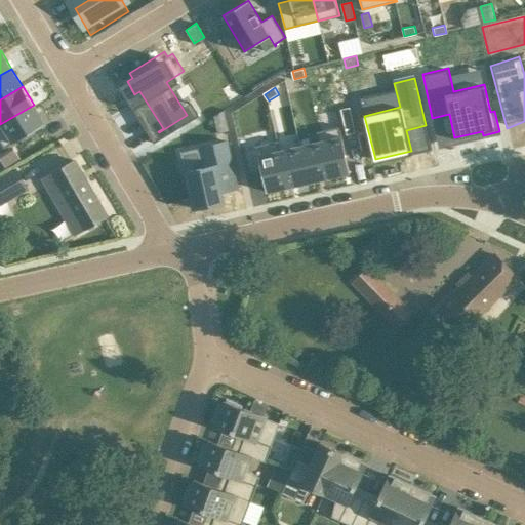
[(34,105),(0,124),(0,140),(4,148),(45,123),(34,105)]
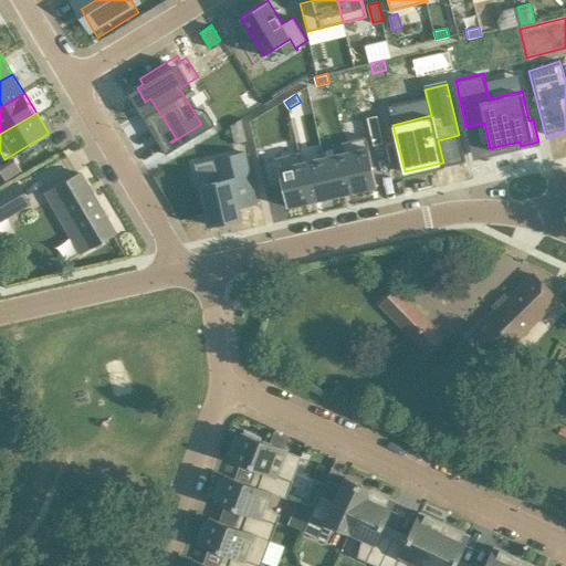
[(384,143),(377,114),(367,116),(374,145),(384,143)]
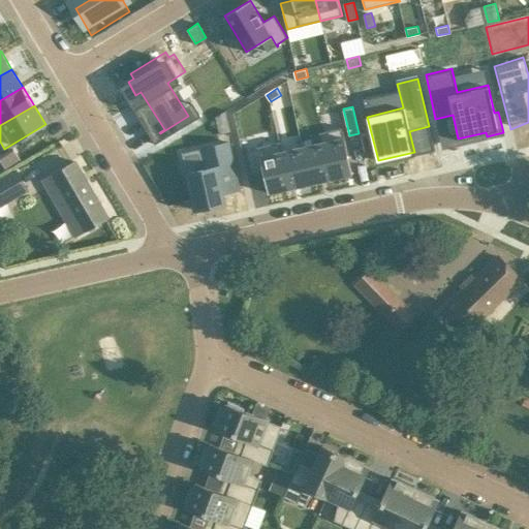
[(230,131),(225,110),(215,116),(219,134),(230,131)]
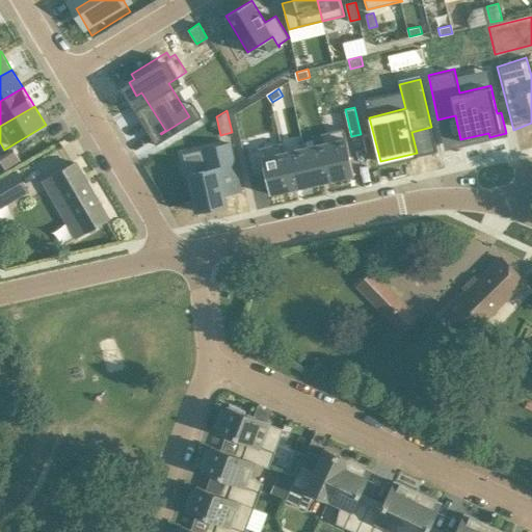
[(344,128),(321,133),(323,142),(324,142),(333,180),(354,175),(346,137),(344,128)]
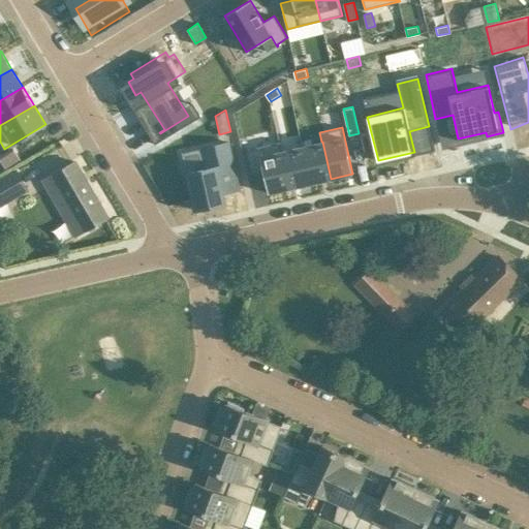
[(280,141),(245,149),(251,175),(263,172),(268,193),(289,188),(281,151),(282,151),(280,141)]
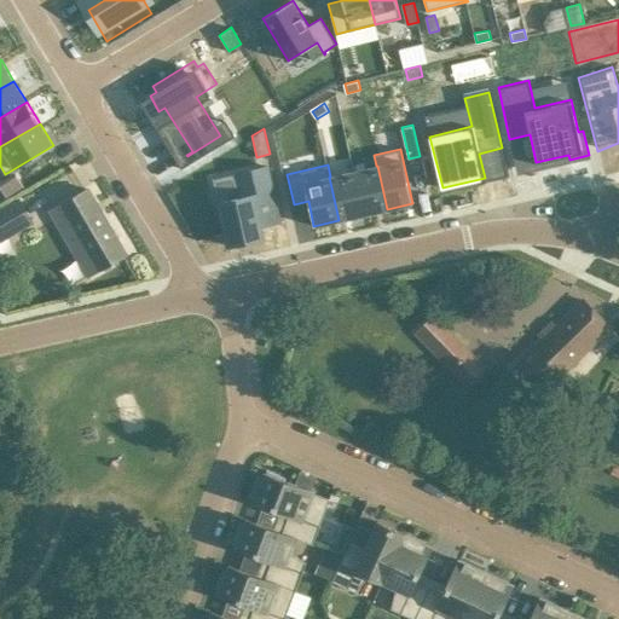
[(242,197),(218,202),(227,246),(265,237),(261,225),(279,221),(267,166),(236,173),(242,197)]
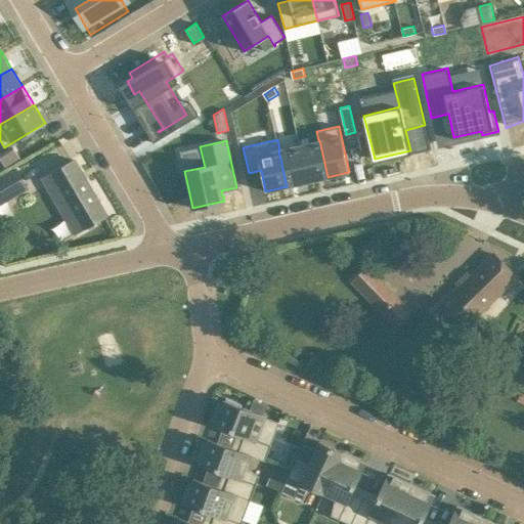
[(318,140),(299,144),(307,181),(328,177),(319,140),(318,140)]
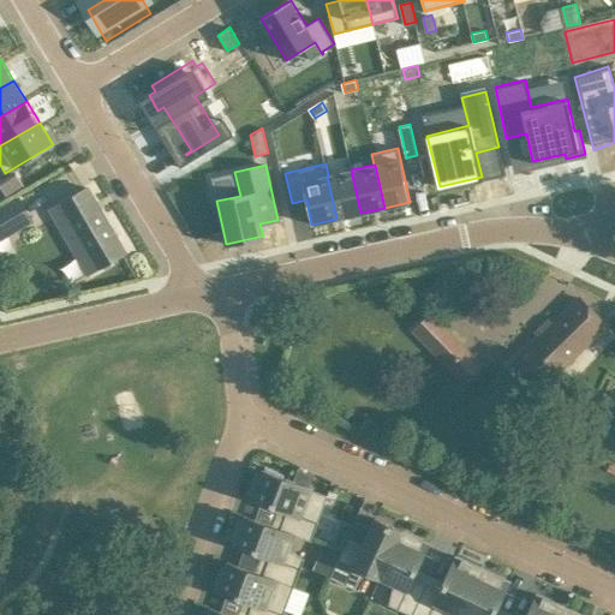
[(328,175),(327,175),(336,219),(360,213),(351,169),(328,175)]
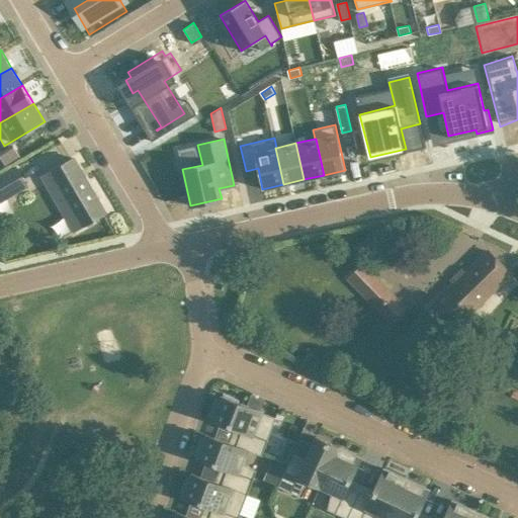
[(58,184),(50,188),(75,231),(106,212),(74,158),(51,171),(58,184)]
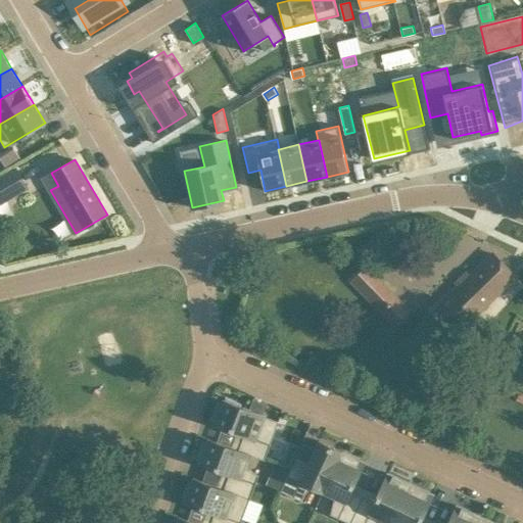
[(31,176),(0,193),(0,219),(42,195),(31,176)]
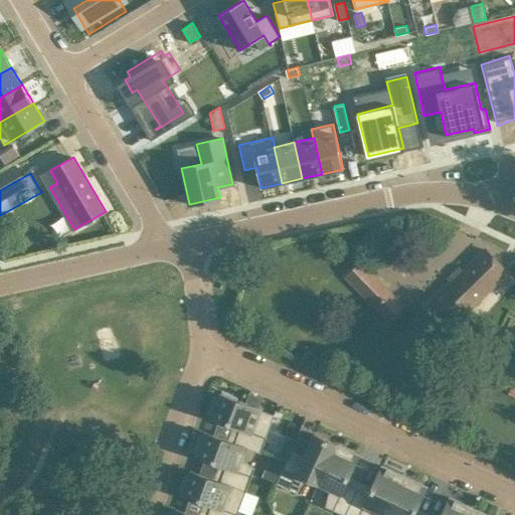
[(452,283),(431,304),(452,325),(507,272),(486,249),(463,272),(460,268),(449,279),(452,283)]
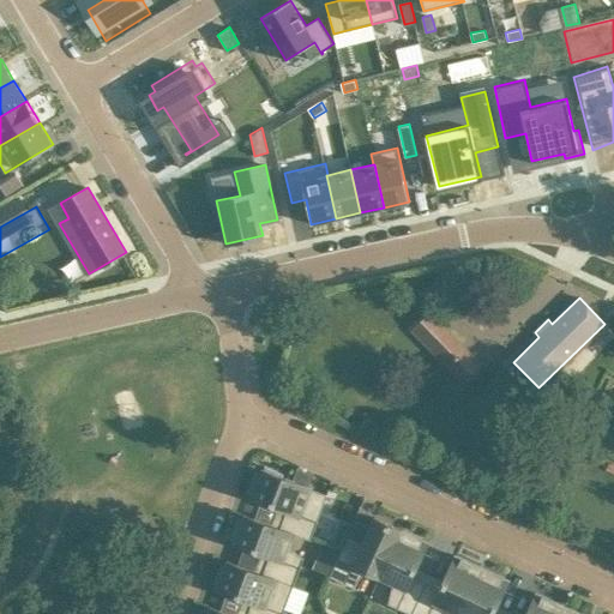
[(464,348),(431,313),(413,330),(447,365),(464,348)]
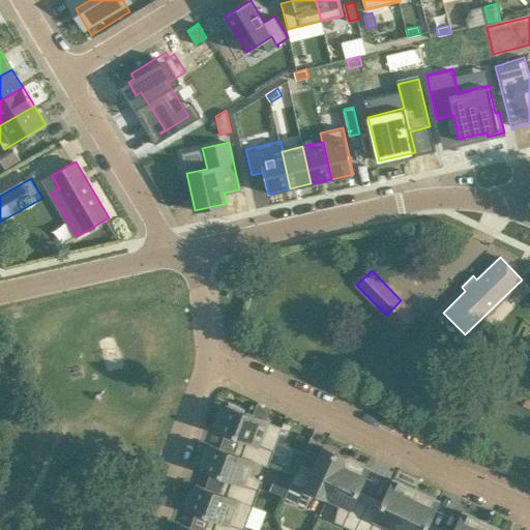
[(221,408),(214,424),(218,425),(216,429),(247,440),(241,455),(254,461),(268,466),(283,427),(268,421),(268,420),(266,419),(253,414),(243,411),(244,409),(229,402),(228,405),(226,405),(225,409),(221,408)]
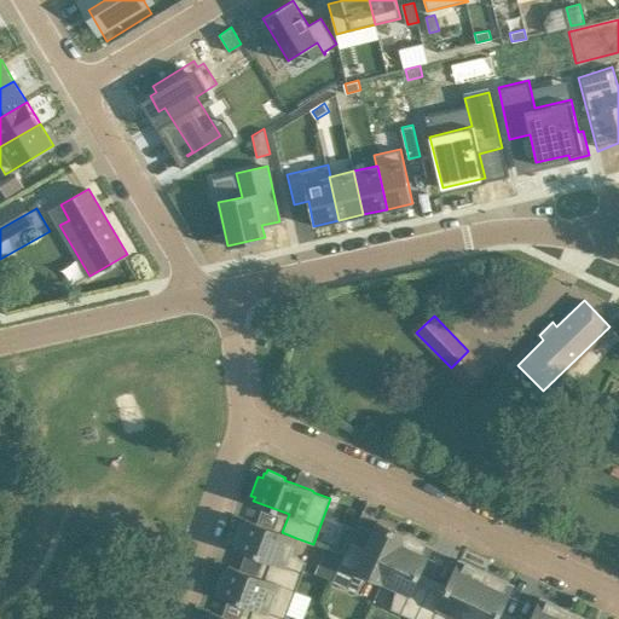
[(295,484),(311,490),(316,476),(300,470),(295,484)]
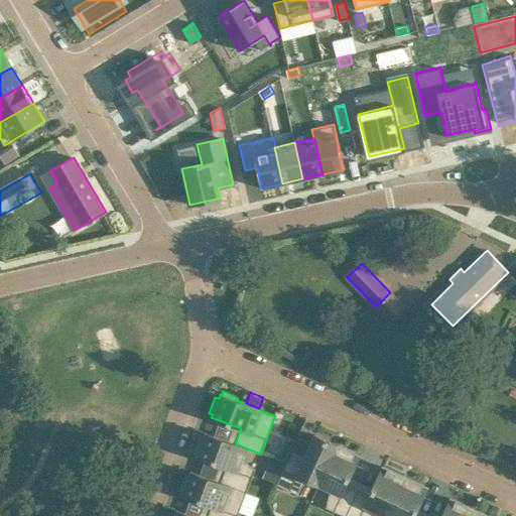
[(235,443),(206,432),(204,436),(201,435),(195,452),(198,454),(197,457),(226,468),(221,482),(221,483),(246,492),(255,469),(242,461),(247,448),(235,443)]
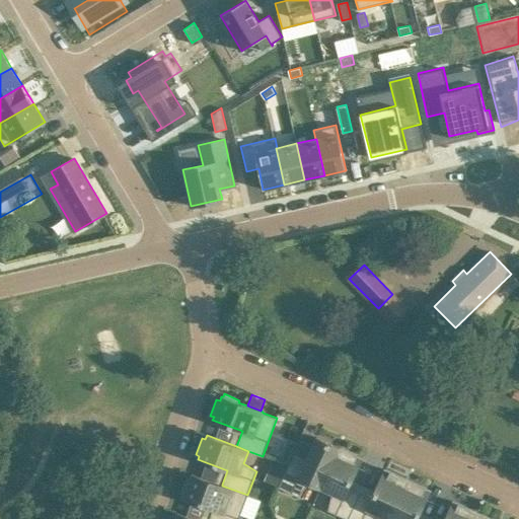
[(320,488),(340,447),(316,437),(303,466),(291,460),(279,487),(298,496),(309,483),(320,488)]
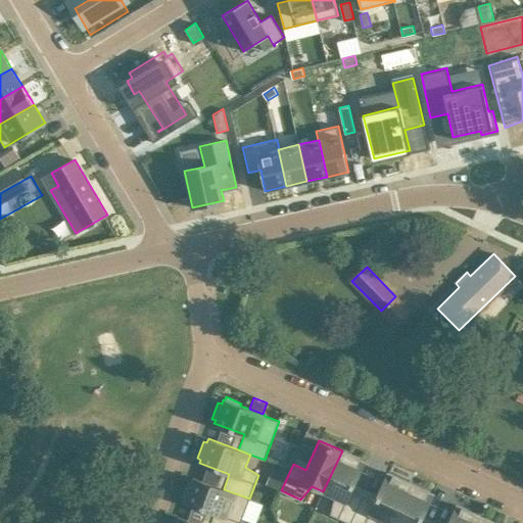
[(351,491),(365,462),(342,450),(323,491),(335,496),(331,514),(349,522),(363,496),(351,491)]
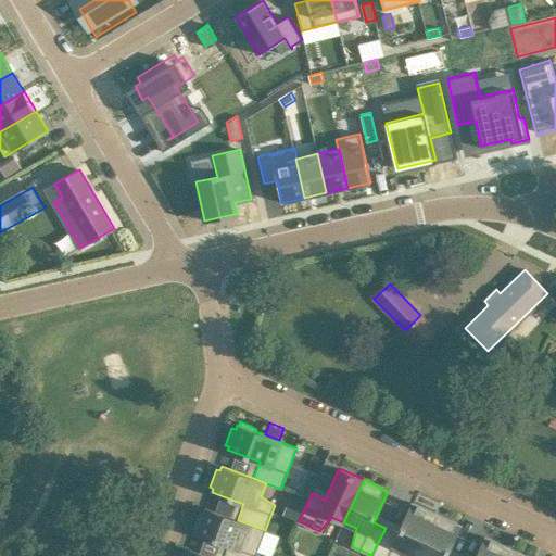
[(415,555),(416,555),(437,514),(413,503),(397,533),(386,528),(371,555),(400,555),(404,551),(415,555)]
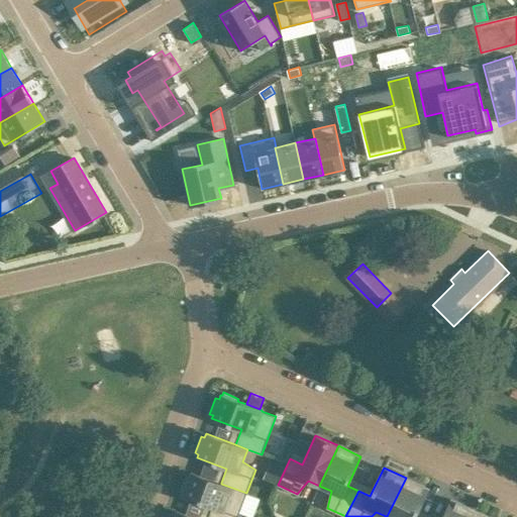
[(221,483),(192,472),(190,476),(187,475),(180,492),(184,493),(183,496),(212,507),(208,516),(237,516),(246,493),(221,484),(221,483)]
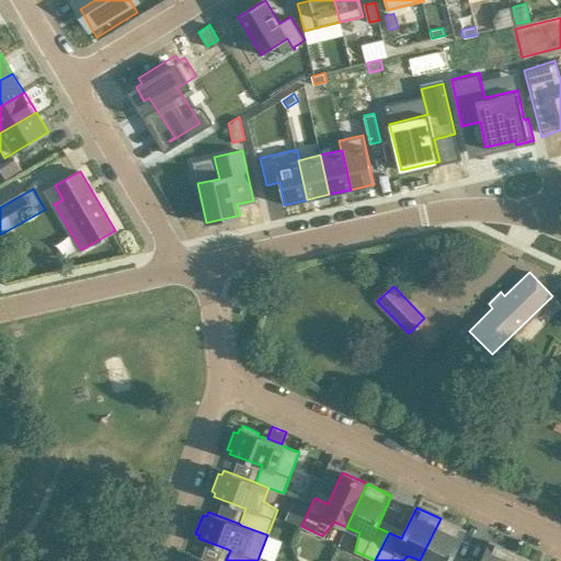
[(449,560),(465,529),(441,518),(420,560),(449,560)]
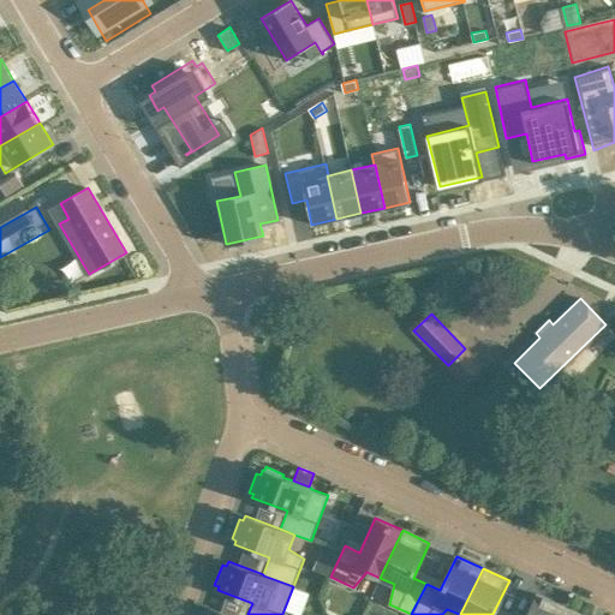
[(297,577),(293,586),(303,589),(305,580),(297,577)]
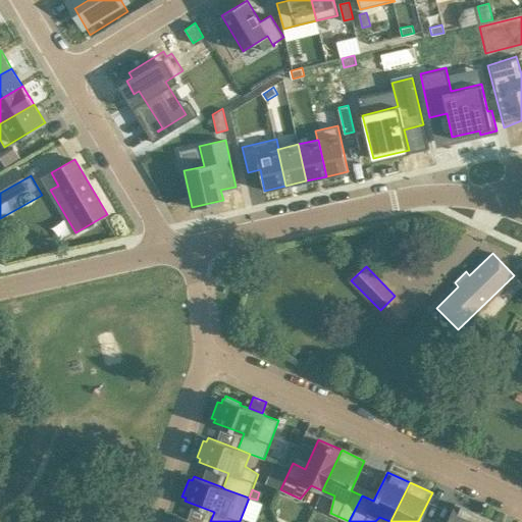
[(474,521),(478,514),(456,504),(447,521),(474,521)]
